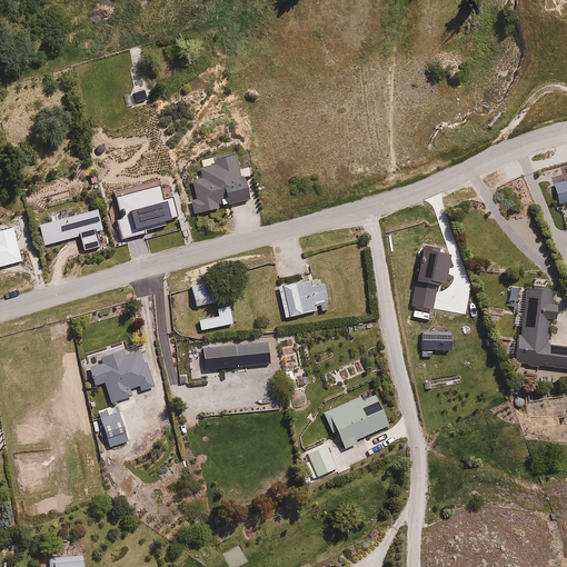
[(221,208),(220,206),(229,204),(229,209),(249,206),(247,181),(241,182),(238,152),(217,155),(217,160),(202,162),(204,175),(194,176),(196,196),(191,196),(195,212),(221,208)]
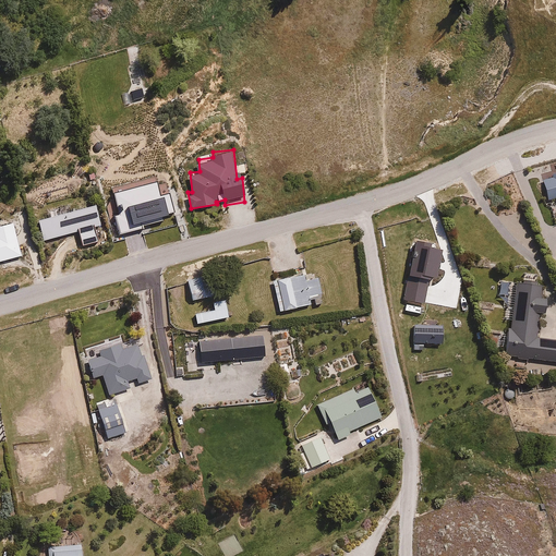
[(555,196),(555,204),(548,206),(553,219),(555,217),(555,170),(551,172),(552,176),(540,179),(546,200),(555,196)]
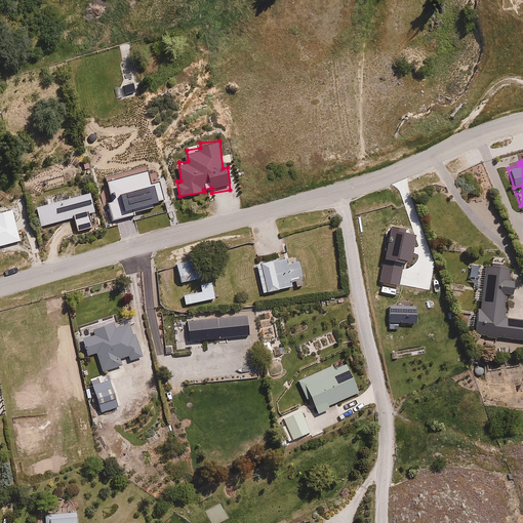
[(44,204),(36,206),(41,226),(75,216),(77,230),(92,227),(89,213),(95,211),(91,192),(75,195),(74,192),(43,197),(44,204)]
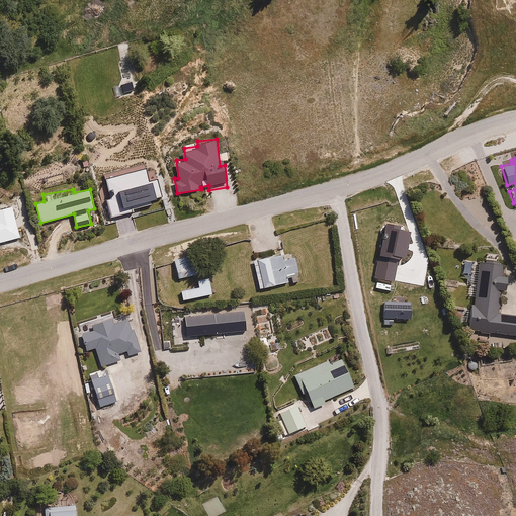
[(0,241),(21,236),(13,202),(0,205),(0,241)]
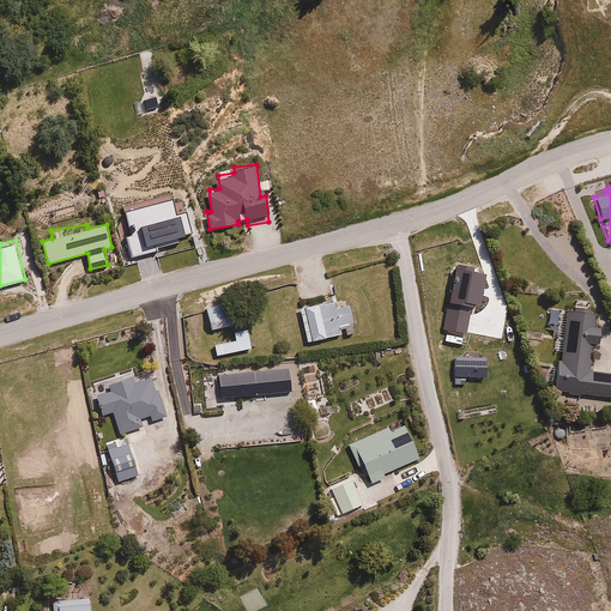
[(610,273),(606,265),(597,270),(604,283),(610,279),(610,273)]
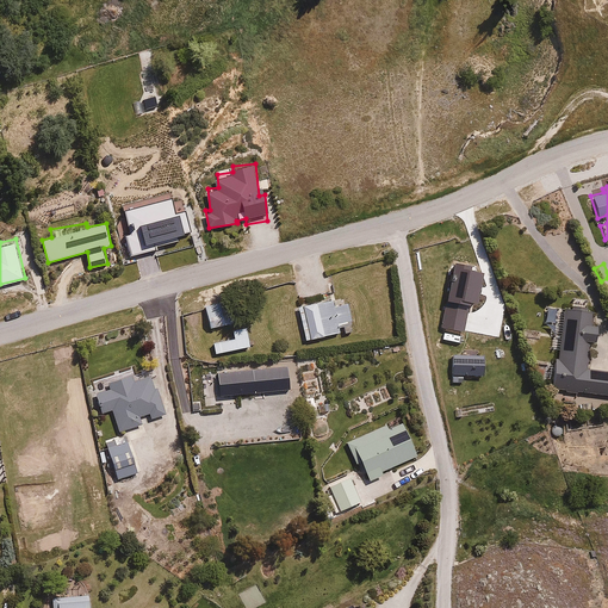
[(339,326),(341,326),(343,334),(352,333),(349,323),(353,323),(347,298),(334,302),(334,299),(291,310),(299,342),(340,332),(339,326)]
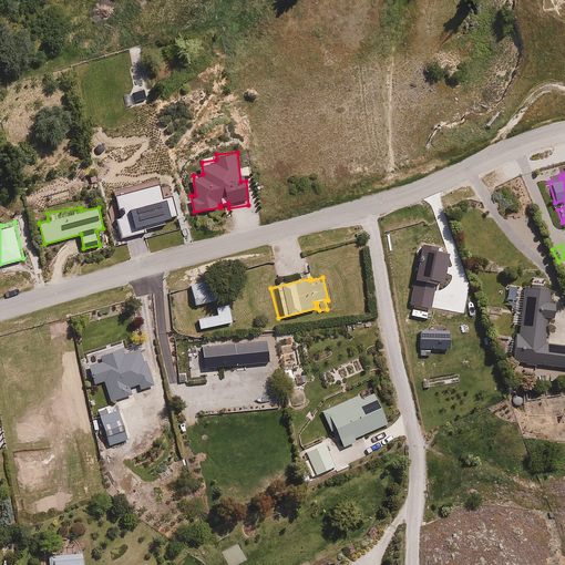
[(209,280),(194,283),(196,304),(213,301),(209,280)]
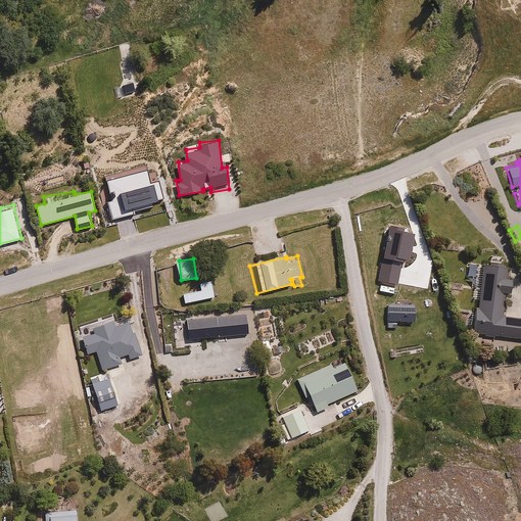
[(508,265),(482,261),(470,332),(520,340),(520,317),(501,314),(504,293),(507,294),(510,277),(506,276),(508,265)]
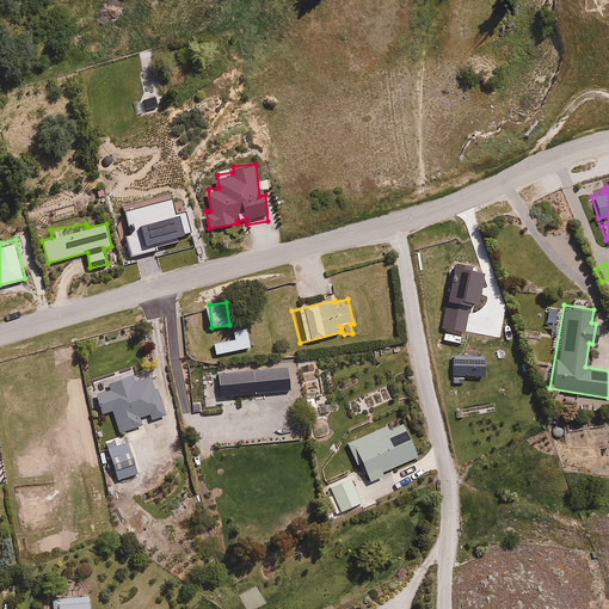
[(247,328),(210,334),(213,354),(251,348),(247,328)]
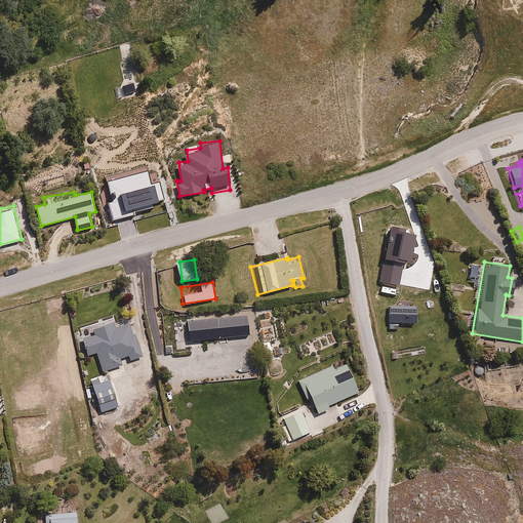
[(418,306),(389,306),(389,323),(418,324),(418,306)]
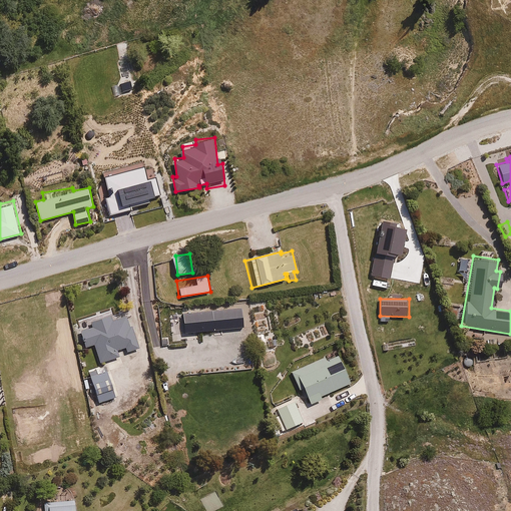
[(243,317),(242,308),(210,310),(212,331),(248,329),(247,317),(243,317)]
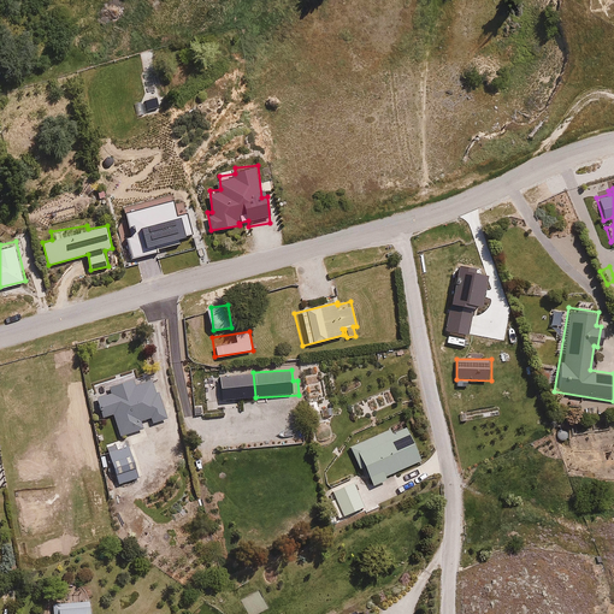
[(249,372),(238,373),(240,389),(251,388),(249,372)]
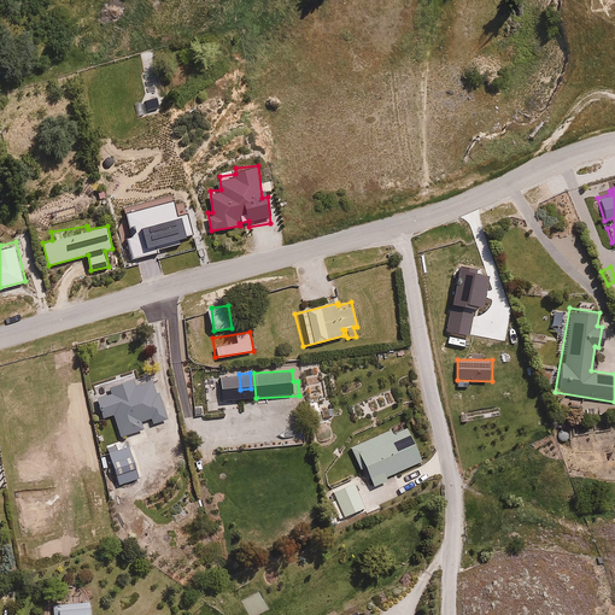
[(135,376),(99,388),(101,398),(95,400),(100,414),(103,414),(104,419),(111,416),(119,440),(145,432),(141,422),(150,420),(151,426),(167,421),(158,393),(154,394),(150,379),(138,384),(135,376)]
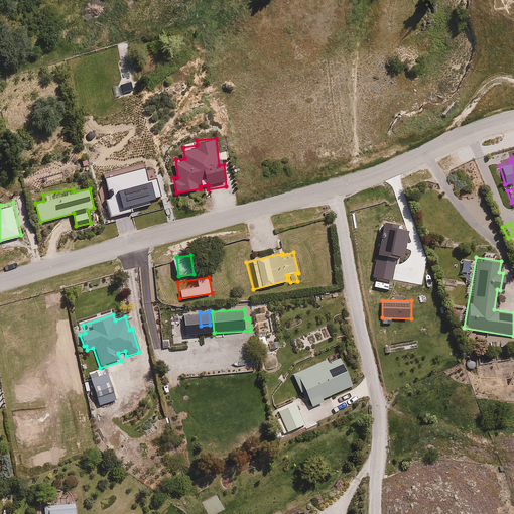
[(87,376),(89,382),(91,382),(96,396),(94,396),(98,407),(116,400),(106,374),(97,377),(95,373),(87,376)]
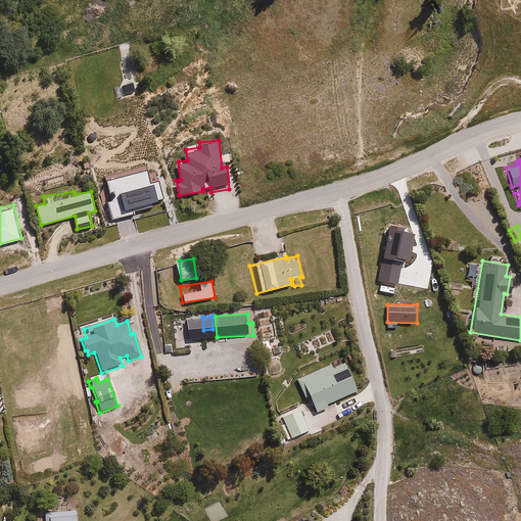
[(54,504),(54,512),(44,513),(44,520),(76,520),(76,511),(68,512),(68,503),(54,504)]
